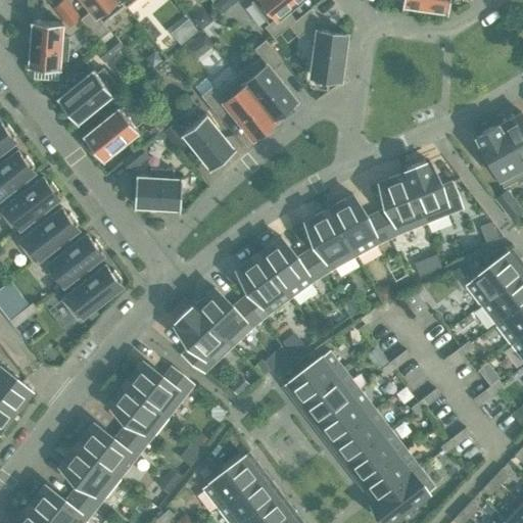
[(80,17),(65,0),(61,0),(54,6),(69,26),(80,17)]
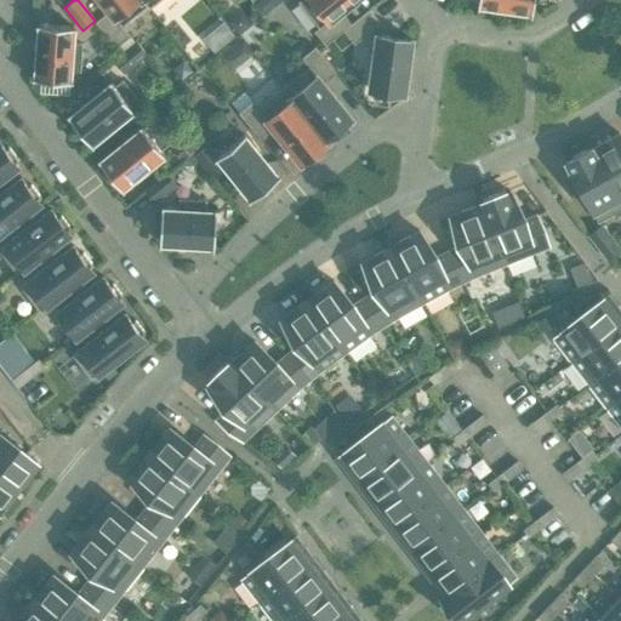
[(100,0),(108,10),(95,21),(117,47),(130,35),(123,26),(147,6),(148,7),(149,7),(143,0),(100,0)]
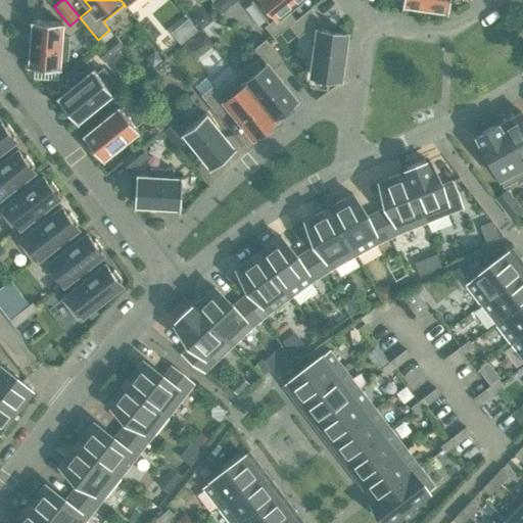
[(264,26),(274,38),(288,26),(288,25),(295,19),(286,8),(296,0),(250,0),(268,22),(264,26)]
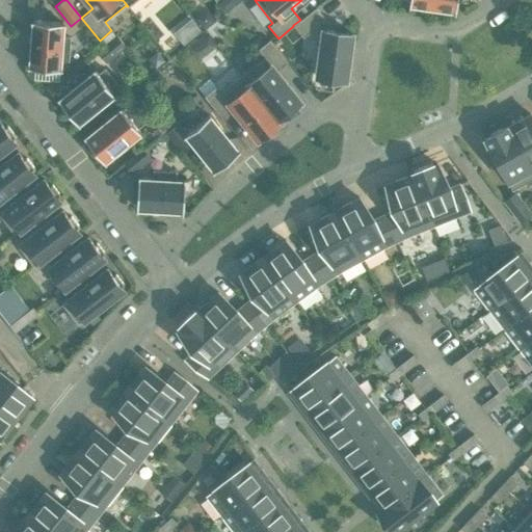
[(408,0),(408,3),(455,10),(456,0),(408,0)]
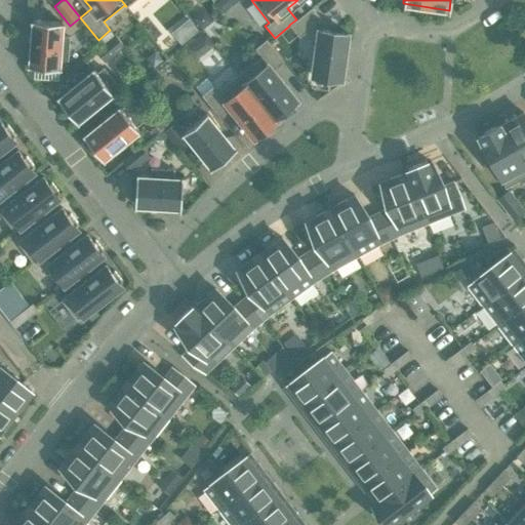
[(289,25),(289,26),(298,37),(321,18),(311,7),(296,19),(289,25)]
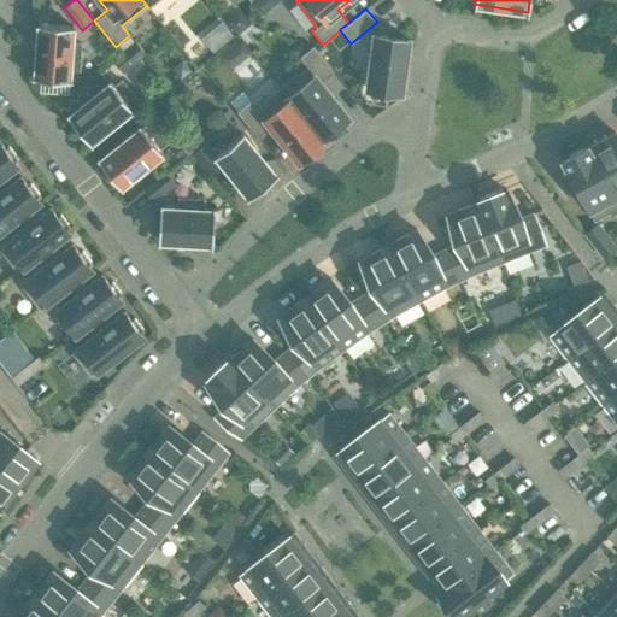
[(72,25),(39,23),(34,77),(69,80),(70,69),(80,70),(81,43),(71,42),(72,25)]
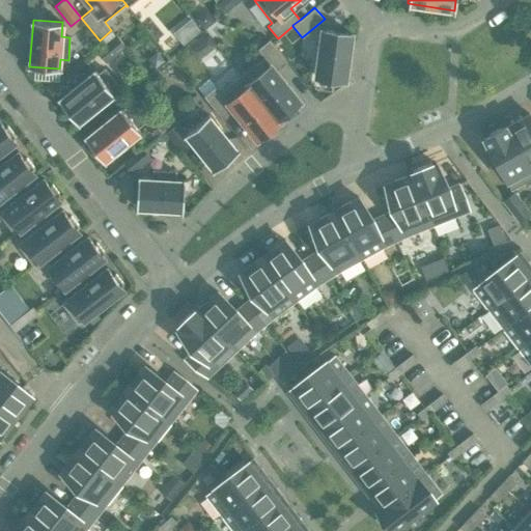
[(351,33),(322,29),(315,76),(344,80),(351,33)]
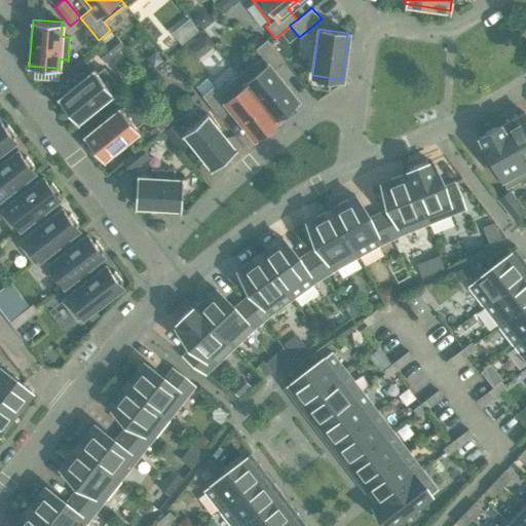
[(115,35),(96,50),(104,61),(123,45),(115,35)]
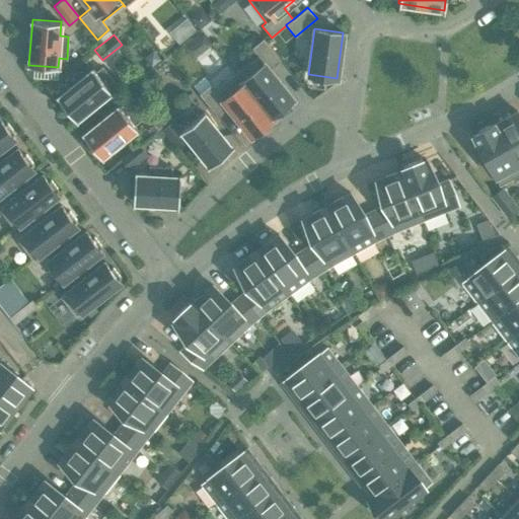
[(263,39),(251,48),(257,55),(236,72),(273,118),(274,118),(272,116),(293,98),(270,69),(281,60),(263,39)]
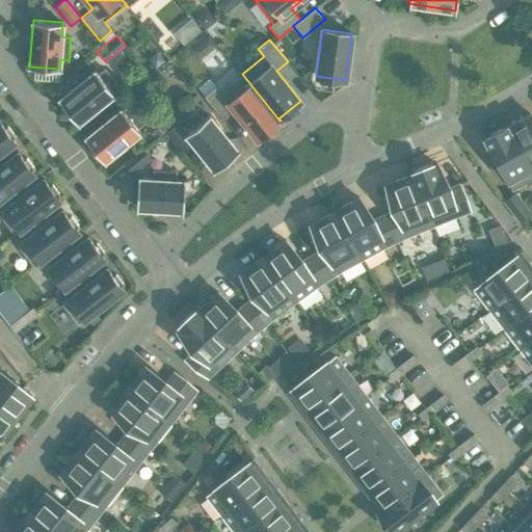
[(98,74),(96,70),(59,100),(77,123),(114,94),(112,91),(120,86),(104,69),(98,74)]
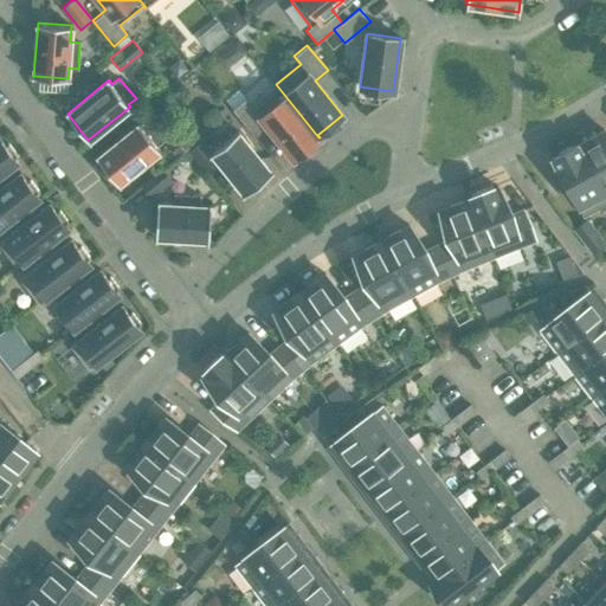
[(275,84),(277,88),(253,107),(246,98),(232,109),(252,135),(265,124),(294,158),(318,137),(276,84),(275,84)]
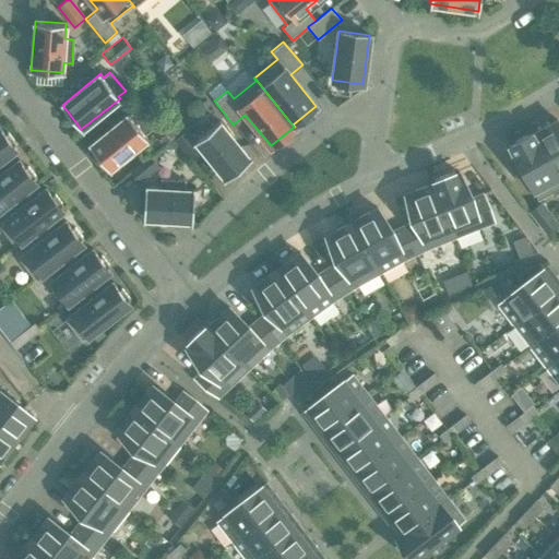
[(128,114),(90,144),(109,169),(147,138),(144,134),(151,129),(135,110),(129,116),(128,114)]
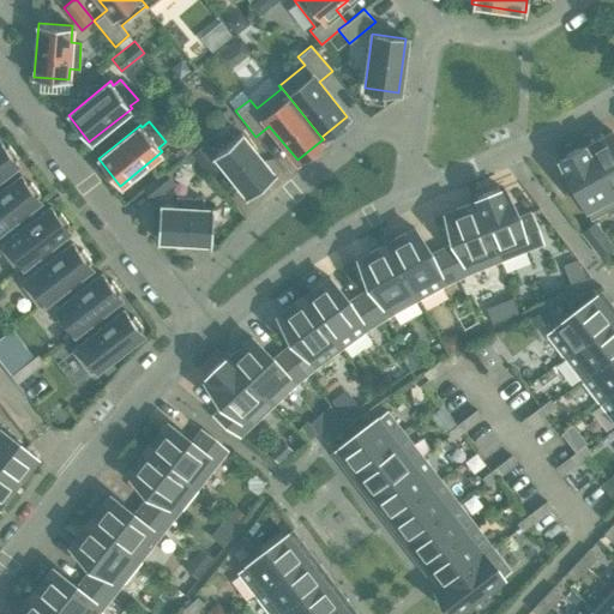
[(170,145),(180,157),(202,139),(192,127),(170,145)]
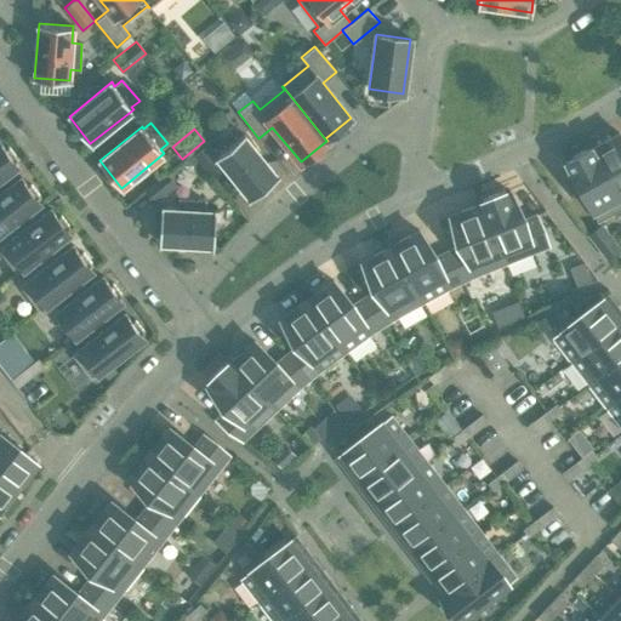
[(620,137),(619,132),(591,147),(620,200),(620,137)]
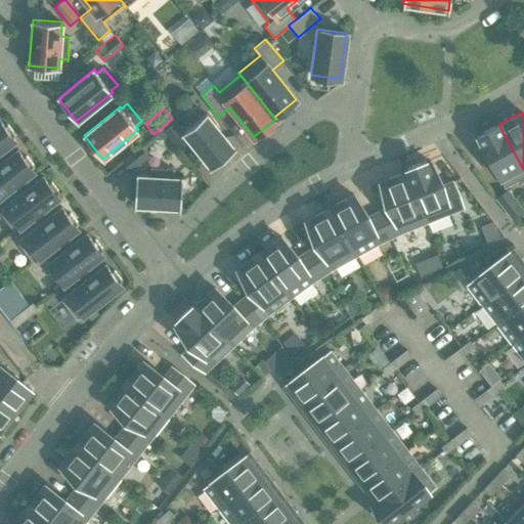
[(164,129),(179,148),(189,140),(212,167),(234,148),(205,113),(182,131),(174,121),(164,129)]
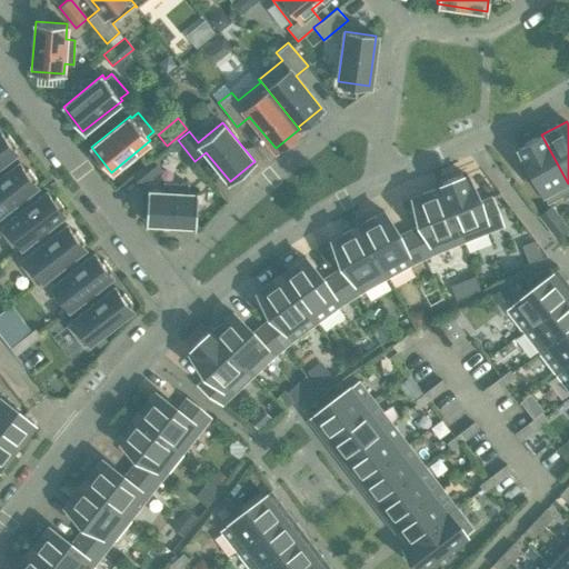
[(0,130),(0,163),(17,151),(15,149),(17,147),(8,135),(6,137),(0,130)]
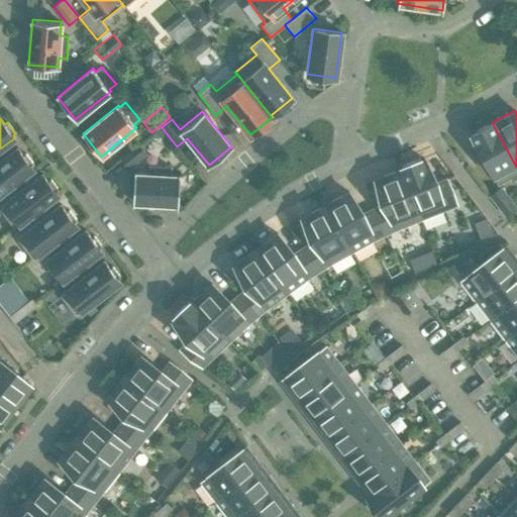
[(516,170),(516,167),(492,122),(470,134),(496,182),(516,170)]
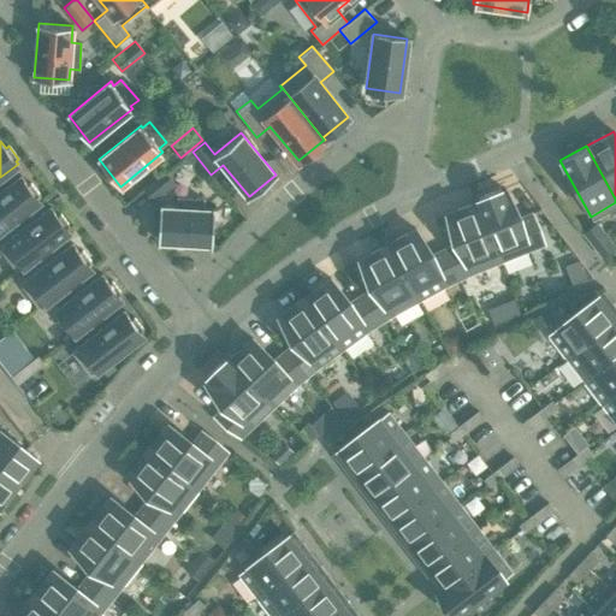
[(166,169),(142,189),(152,200),(176,179),(166,169)]
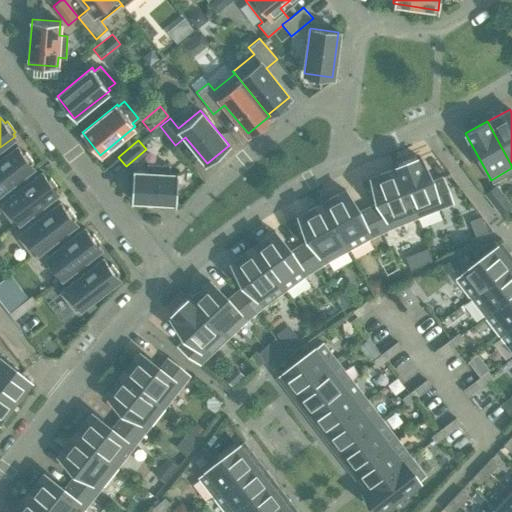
[(17,146),(0,158),(0,191),(33,166),(31,164),(33,162),(25,152),(23,153),(17,146)]
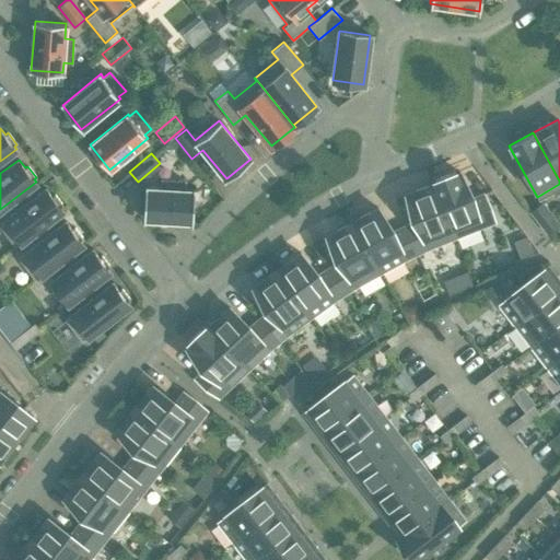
[(435,182),(433,183),(455,237),(494,221),(483,193),(470,198),(459,173),(456,174),(454,171),(434,179),(435,182)]
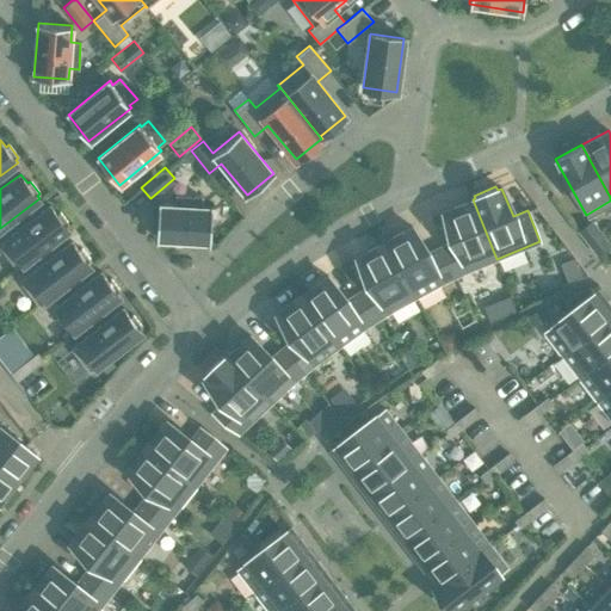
[(174,205),(159,204),(156,239),(210,241),(213,208),(202,207),(202,197),(176,196),(174,205)]
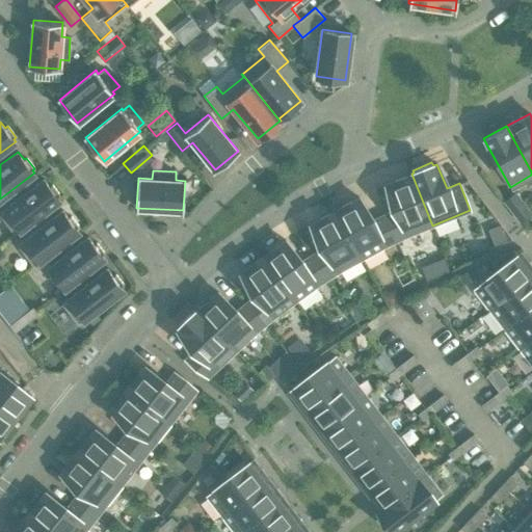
[(432,225),(411,174),(386,184),(396,208),(383,214),(396,240),(407,235),(432,225)]
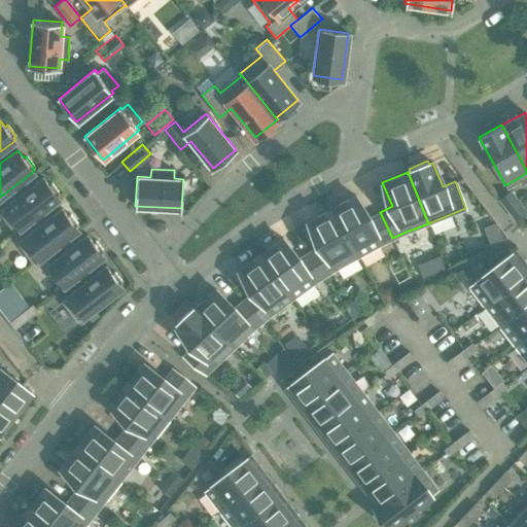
[(42,176),(0,209),(0,213),(14,232),(59,198),(58,195),(60,192),(51,182),(48,184),(42,176)]
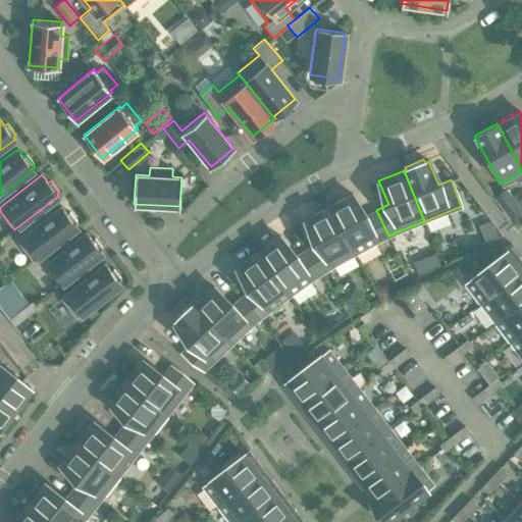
[(520,208),(505,189),(494,197),(510,216),(520,208)]
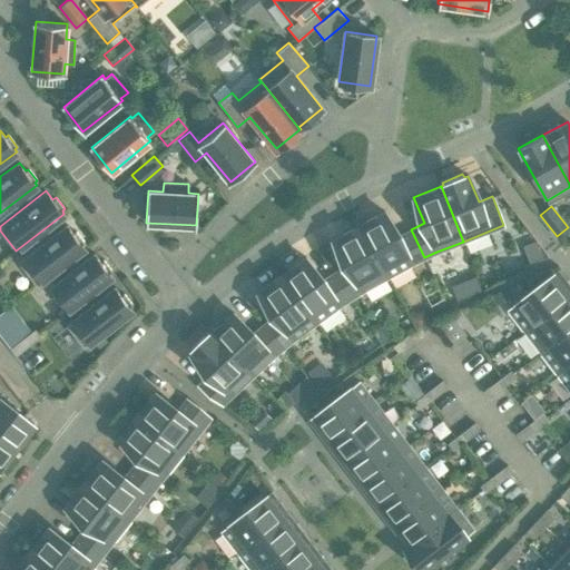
[(424,257),(411,229),(397,236),(384,210),(359,225),(387,277),(412,264),(424,257)]
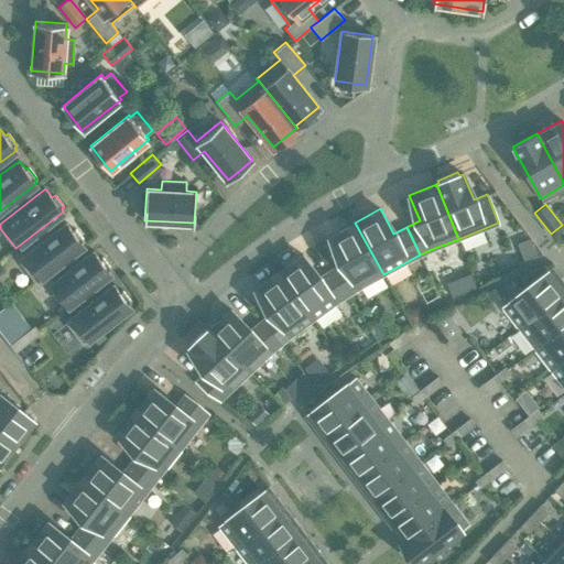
[(66,223),(18,259),(35,282),(84,245),(82,242),(84,240),(75,228),(73,230),(66,223)]
